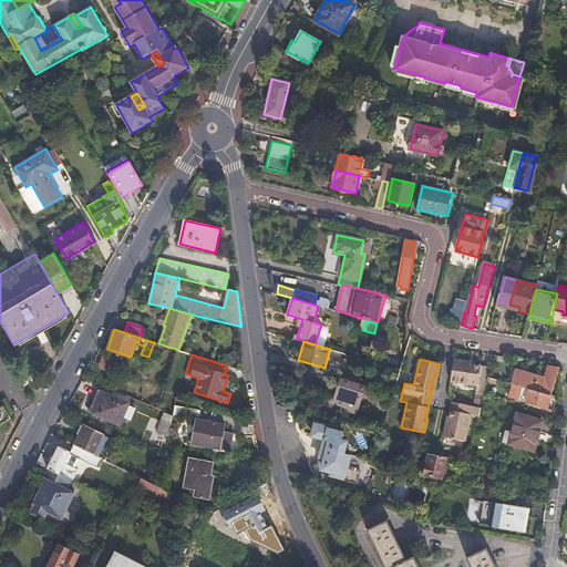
[(488,378),(490,368),(470,363),(470,362),(454,359),(450,379),(476,384),(474,393),(484,395),(484,394),(488,378)]
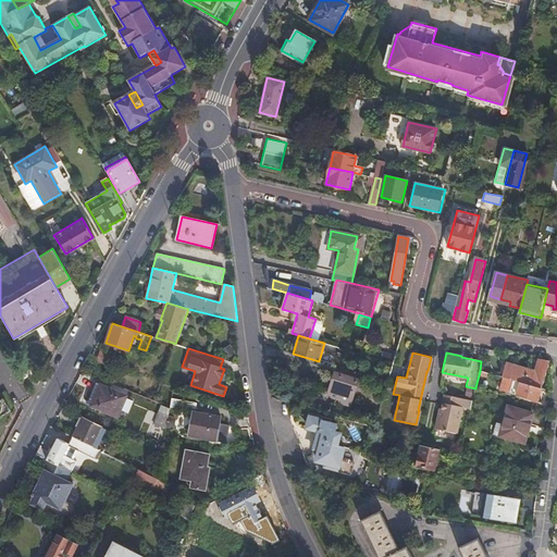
[(505,379),(542,388),(551,361),(540,358),(536,370),(507,363),(503,378),(505,379)]
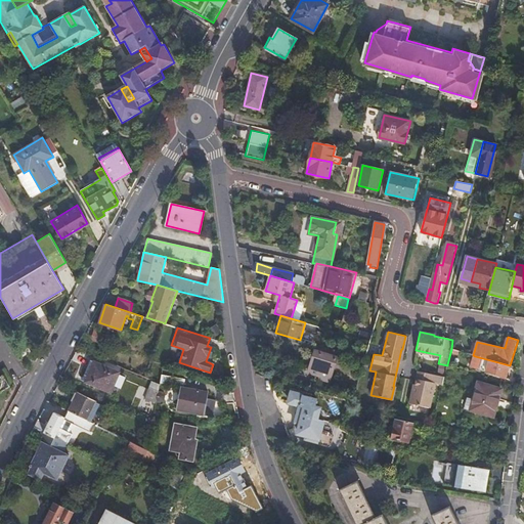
[(16,347),(22,357),(30,352),(24,342),(16,347)]
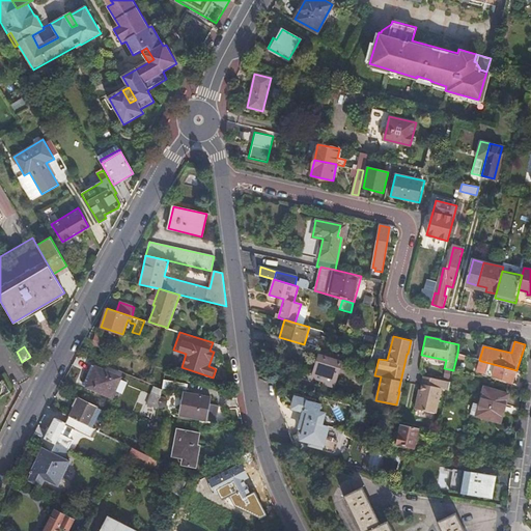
[(341,362),(343,356),(322,350),(313,378),(327,381),(326,384),(334,387),(338,374),(348,376),(352,365),(341,362)]
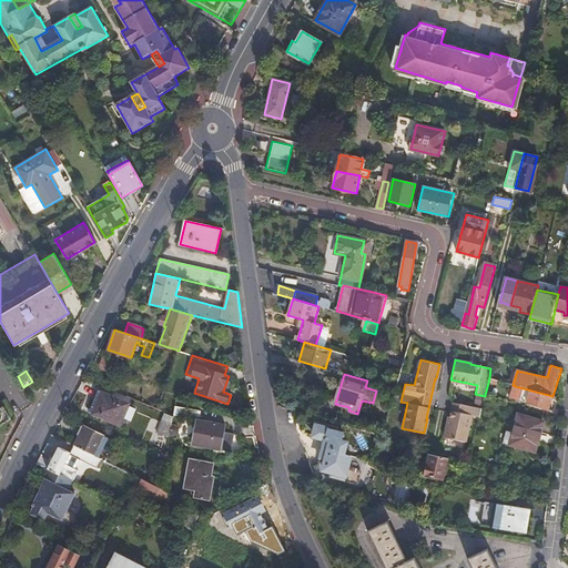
[(548,408),(553,396),(515,386),(513,395),(518,397),(517,401),(528,404),(528,402),(548,408)]
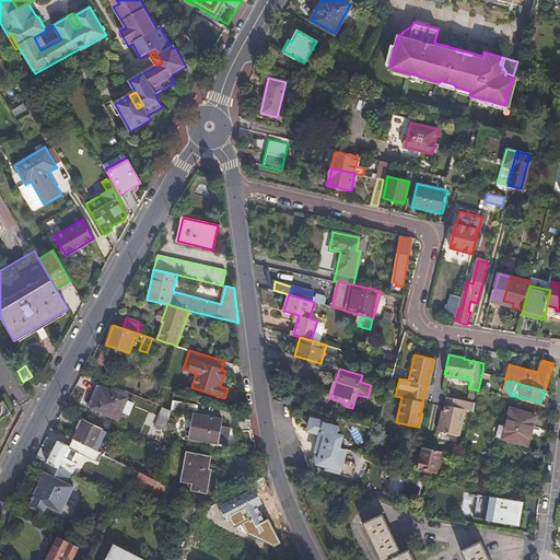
[(91,409),(118,419),(127,398),(101,387),(91,409)]
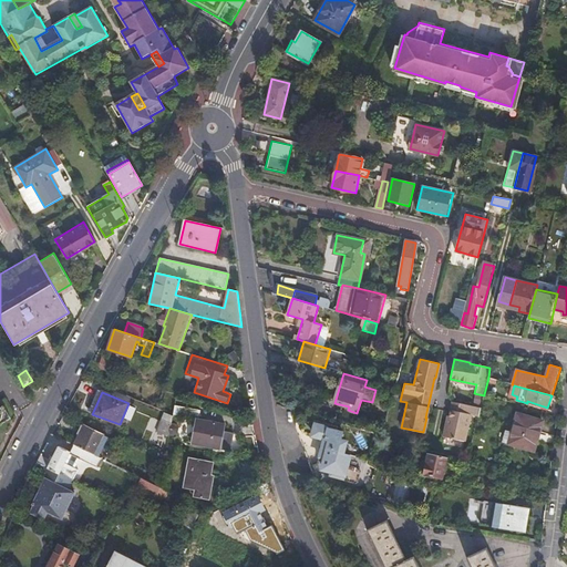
[(471,413),(480,415),(482,409),(453,401),(449,422),(446,422),(443,434),(464,440),(471,413)]
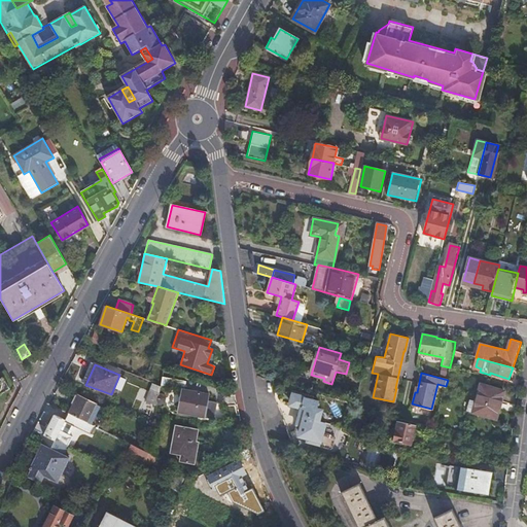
[(163,377),(162,384),(182,389),(178,413),(204,418),(205,413),(215,416),(218,402),(208,400),(209,394),(185,389),(187,381),(163,377)]
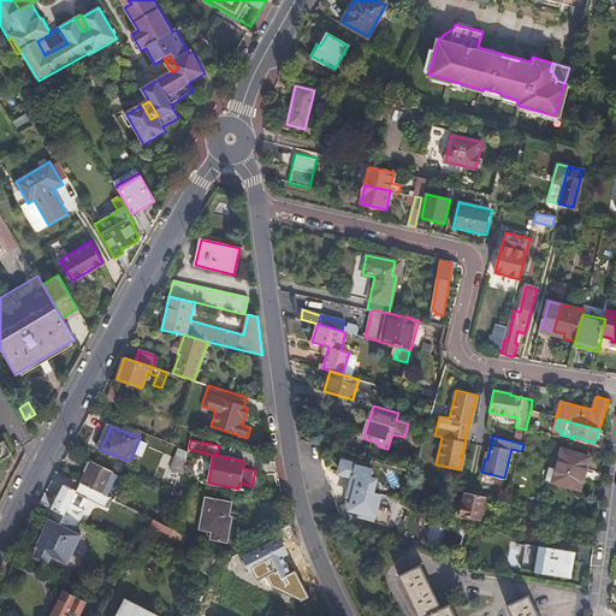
[(4,443),(0,445),(4,451),(1,460),(0,460),(0,465),(12,458),(4,443)]
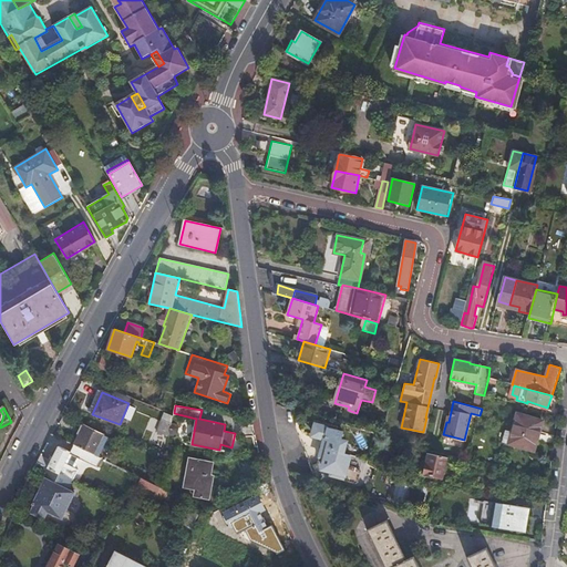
[(280,408),(279,415),(291,418),(292,411),(280,408)]
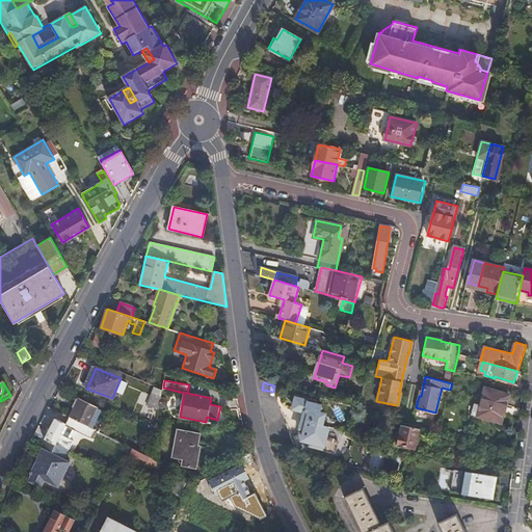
[(473,415),(501,423),(509,396),(486,388),(481,405),(475,404),(473,415)]
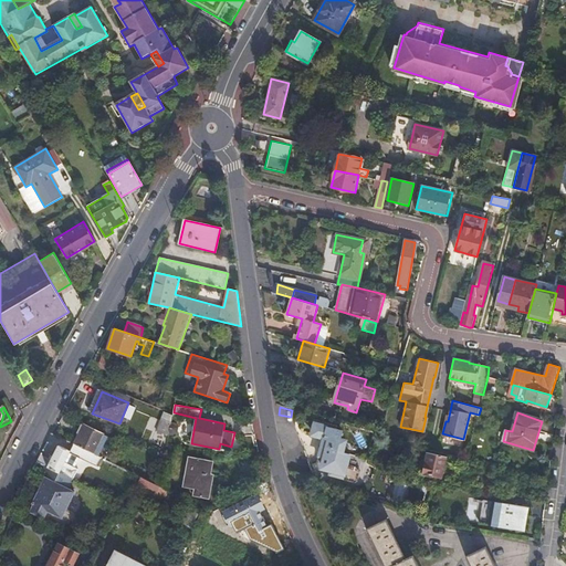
[(169,436),(173,417),(167,413),(165,419),(161,418),(156,431),(169,436)]
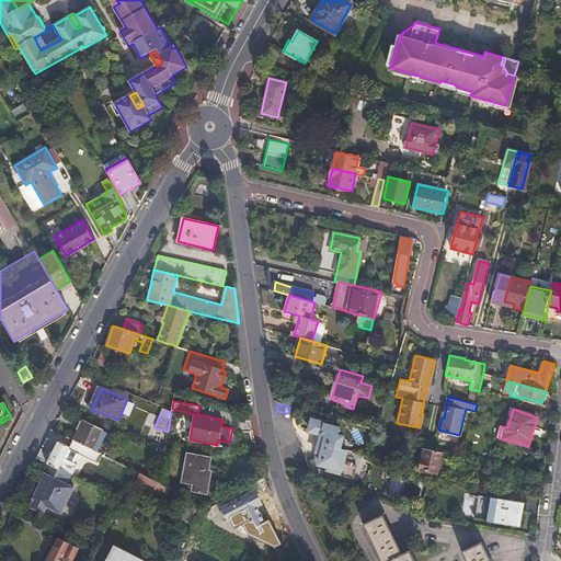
[(324,422),(311,419),(309,427),(313,433),(320,434),(315,451),(321,454),(318,462),(319,464),(328,466),(327,470),(339,473),(338,474),(351,478),(353,476),(356,466),(355,464),(343,460),(345,450),(338,448),(341,438),(335,437),(338,427),(323,424),(324,422)]
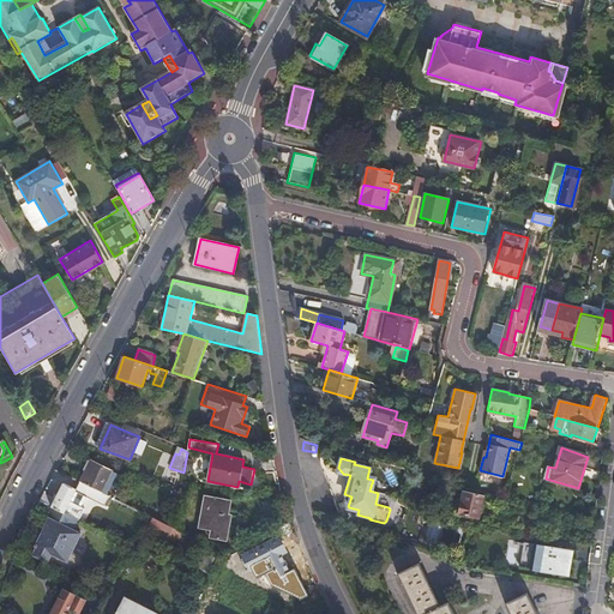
[(91,461),(80,481),(112,497),(114,498),(125,477),(91,461)]
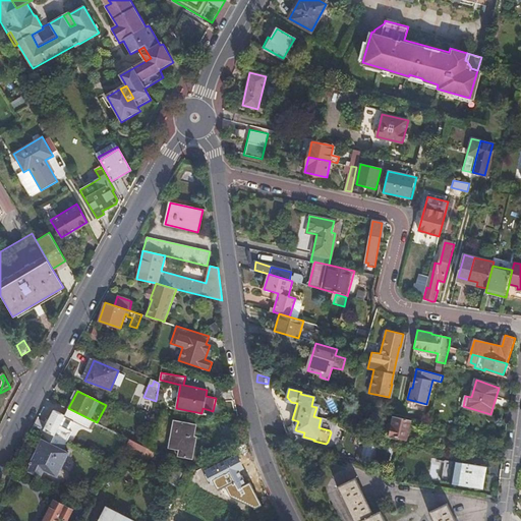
[(150,412),(153,401),(139,398),(136,409),(150,412)]
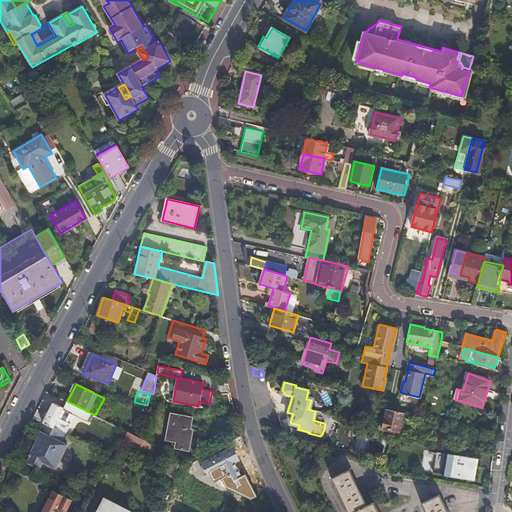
[(47,416),(37,411),(34,417),(43,422),(67,433),(71,424),(68,423),(59,418),(63,410),(72,414),(88,422),(93,414),(67,401),(64,408),(53,404),(47,416)]
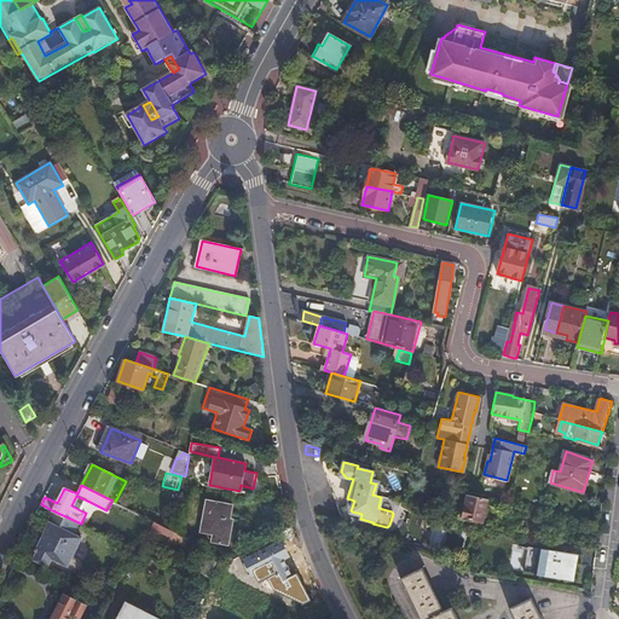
[(82,512),(87,501),(76,496),(71,505),(82,512)]
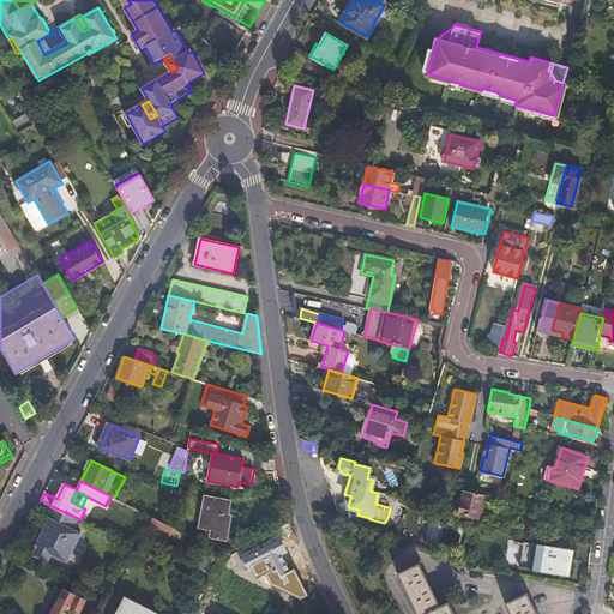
[(456,513),(480,519),(483,501),(494,504),(495,499),(465,492),(464,495),(459,495),(456,513)]
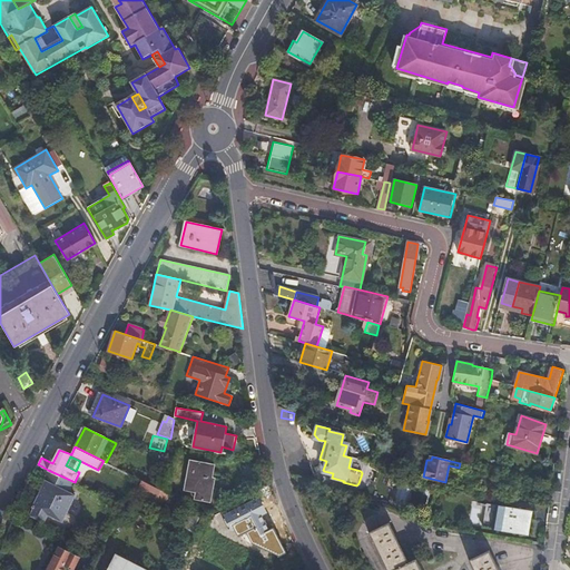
[(195,499),(210,502),(215,478),(212,478),(215,464),(190,460),(184,490),(196,492),(195,499)]
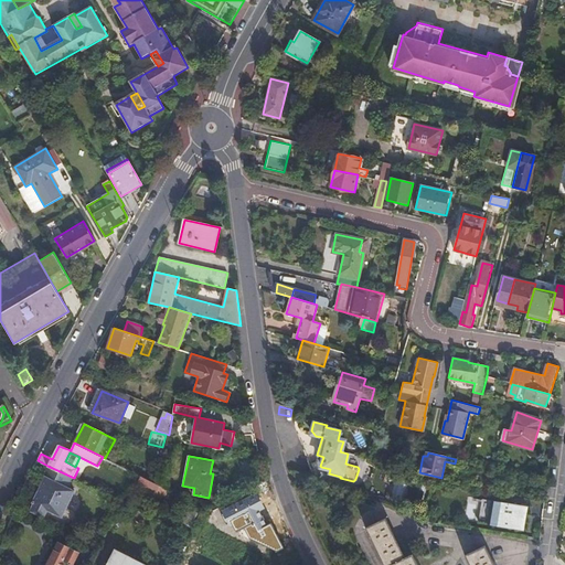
[(74,478),(48,466),(43,473),(46,476),(33,502),(35,503),(32,511),(45,518),(49,510),(63,518),(76,491),(71,488),(75,479),(74,478)]
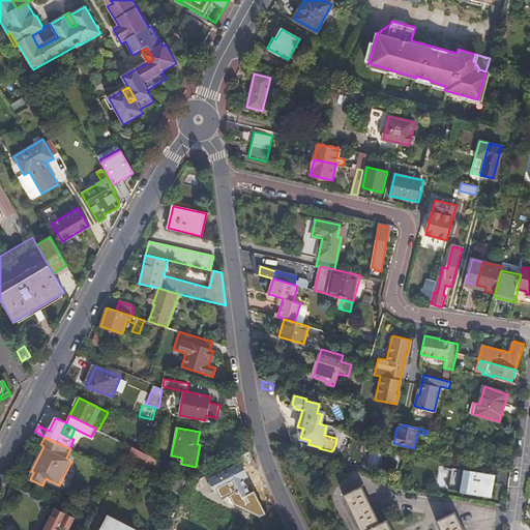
[(241,462),(209,478),(210,480),(208,481),(213,492),(217,490),(222,498),(229,494),(234,504),(260,518),(266,514),(255,490),(251,492),(244,478),(248,476),(241,462)]
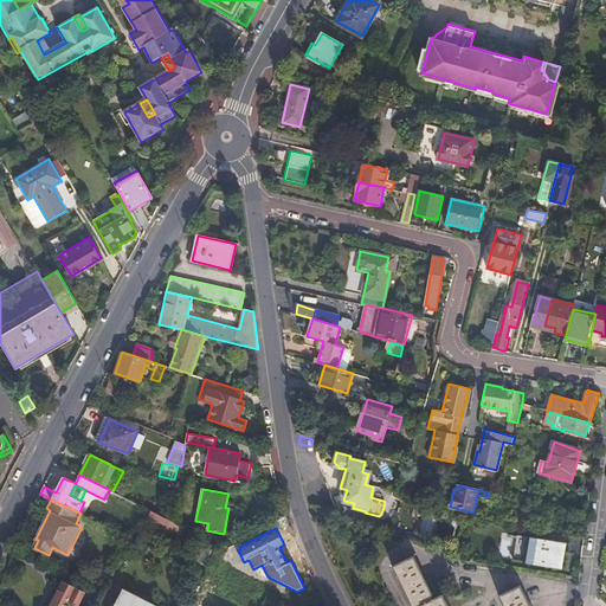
[(534,565),(561,569),(566,543),(537,539),(534,565)]
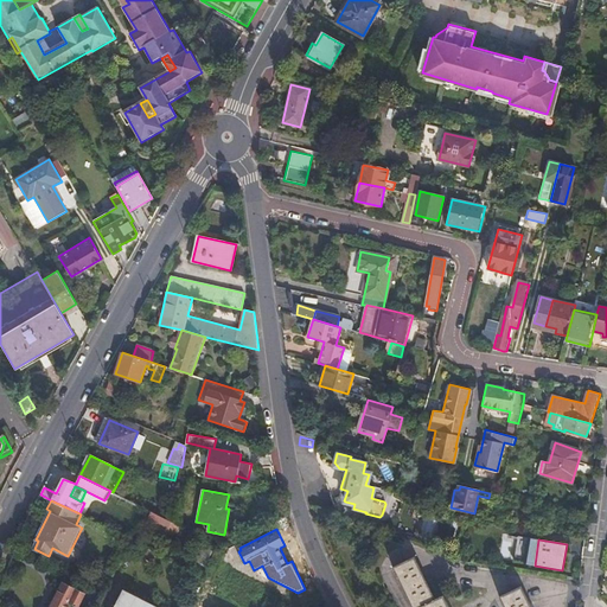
[(417,606),(421,606),(448,606),(443,595),(435,599),(415,556),(393,567),(411,606),(417,606)]
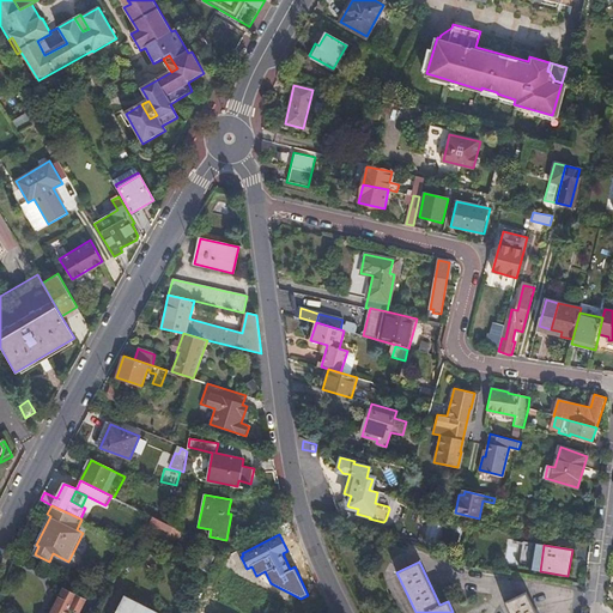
[(73,612),(74,611),(79,612),(85,600),(86,600),(77,595),(65,589),(52,612),(73,612)]
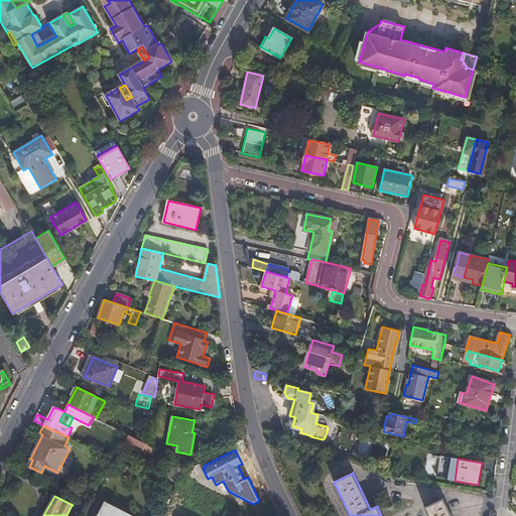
[(450,515),(443,498),(424,507),(428,515),(450,515)]
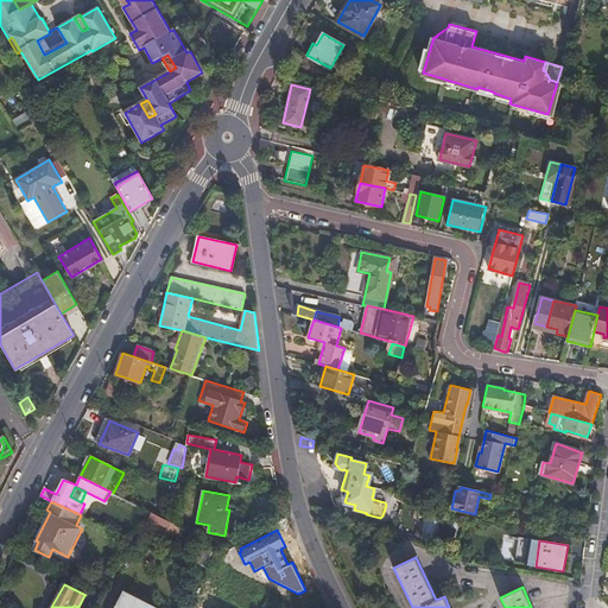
[(115,607),(153,607),(124,593),(115,607)]
